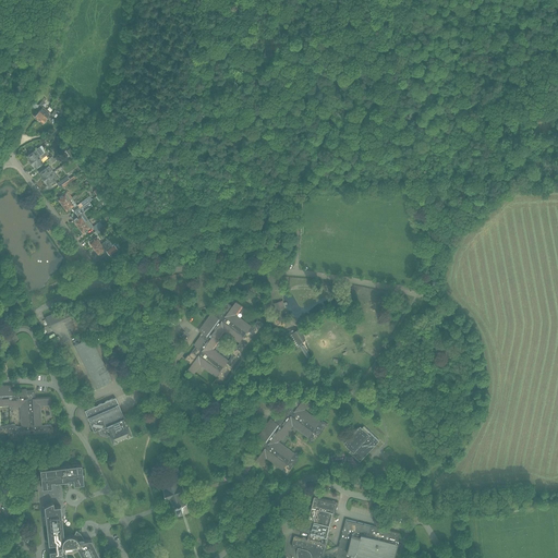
[(34,117),(38,120),(46,110),(43,107),(40,110),(40,109),(34,117)]
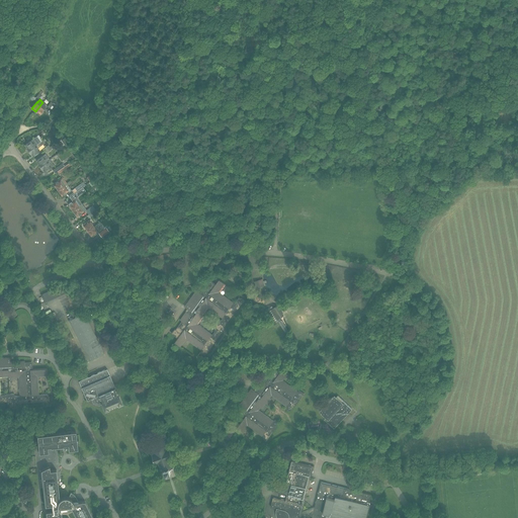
[(42,102),(35,111),(39,114),(45,107),(47,105),(42,102)]
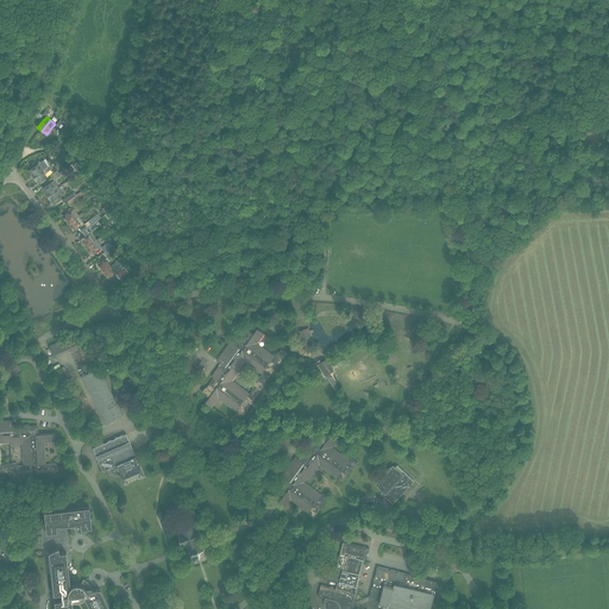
[(35,177),(42,171),(49,167),(44,159),(39,163),(39,164),(38,165),(38,164),(30,170),(35,177)]
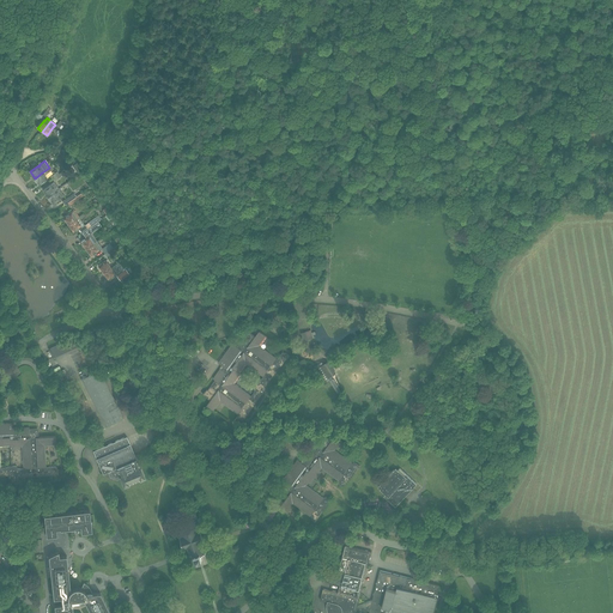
[(52,165),(49,168),(42,173),(35,178),(38,184),(47,178),(44,175),(54,169),(52,165)]
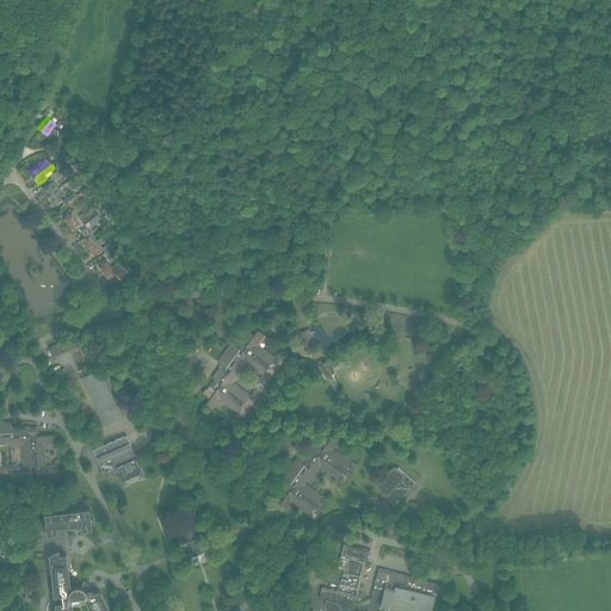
[(57,186),(54,181),(51,184),(43,190),(48,196),(56,190),(55,189),(57,186)]
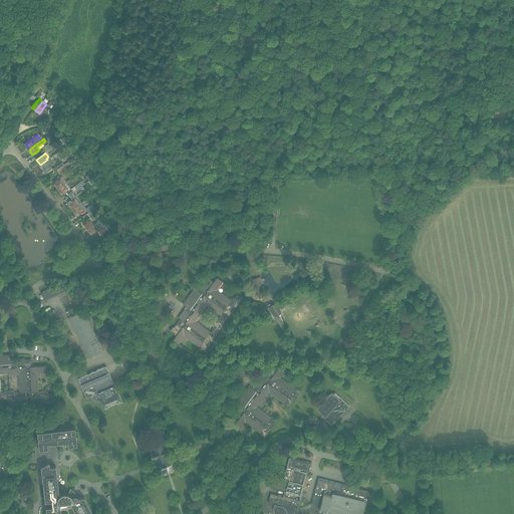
[(53,164),(49,159),(47,160),(40,165),(44,170),(51,165),(53,164)]
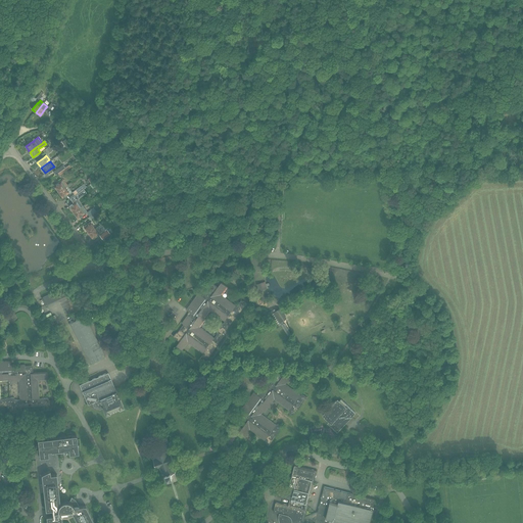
[(61,171),(58,173),(59,175),(70,168),(69,164),(61,171)]
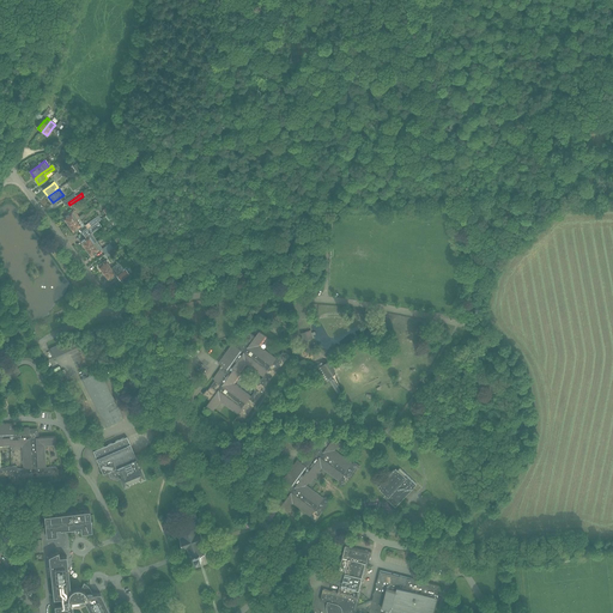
[(77,196),(74,194),(68,199),(68,198),(62,201),(65,205),(68,202),(72,200),(77,196)]
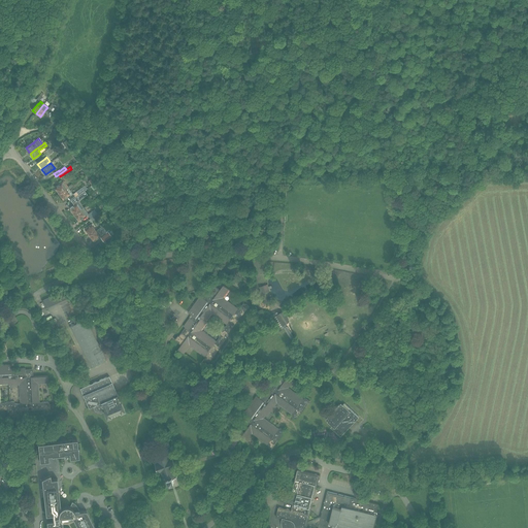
[(64,180),(61,183),(59,185),(55,187),(59,194),(65,189),(68,187),(64,180)]
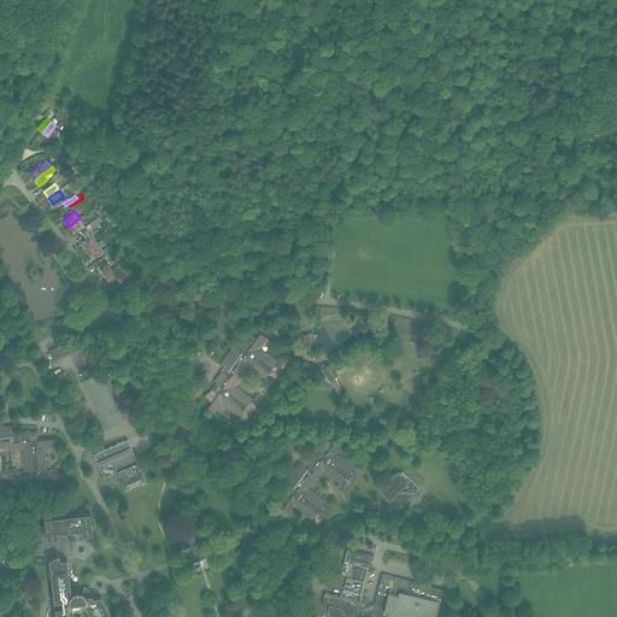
[(81,231),(83,234),(101,221),(99,217),(81,231)]
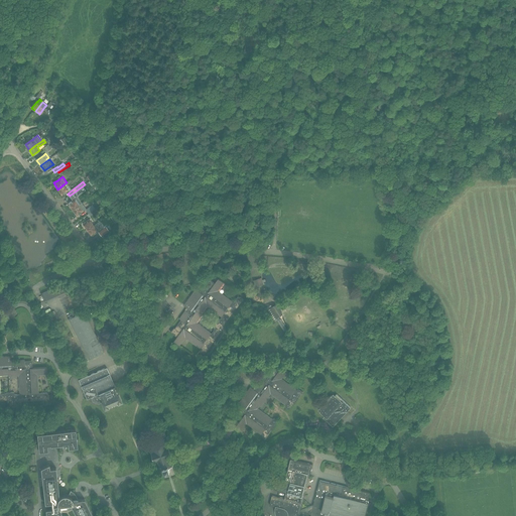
[(63,184),(57,189),(61,196),(66,192),(69,190),(63,184)]
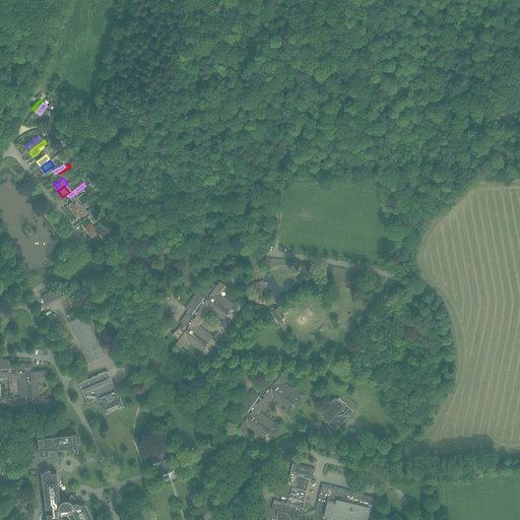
[(73,202),(68,205),(73,211),(78,207),(79,206),(82,204),(81,204),(77,198),(78,197),(83,193),(81,190),(83,188),(70,197),(73,202)]
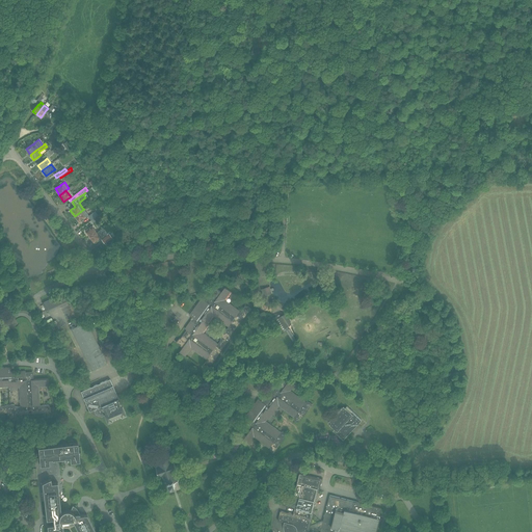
[(80,212),(75,216),(79,222),(83,219),(87,216),(86,215),(87,214),(84,209),(81,211),(80,212)]
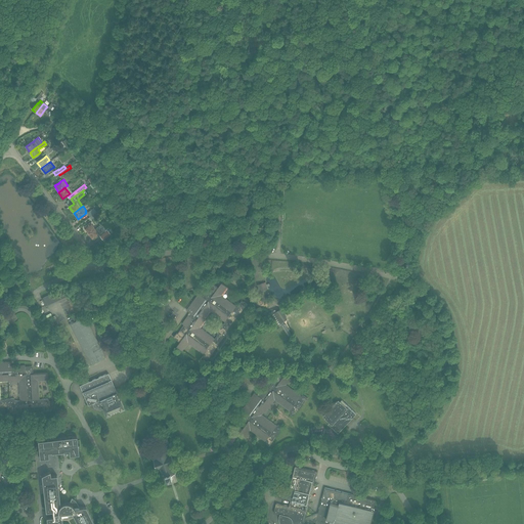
[(98,210),(97,209),(93,212),(92,210),(87,213),(90,217),(93,214),(98,211),(98,210)]
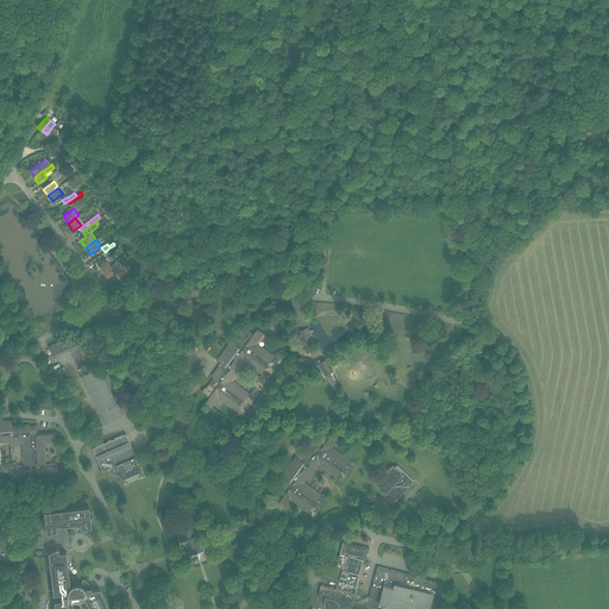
[(105,258),(102,261),(98,264),(102,271),(111,267),(105,258)]
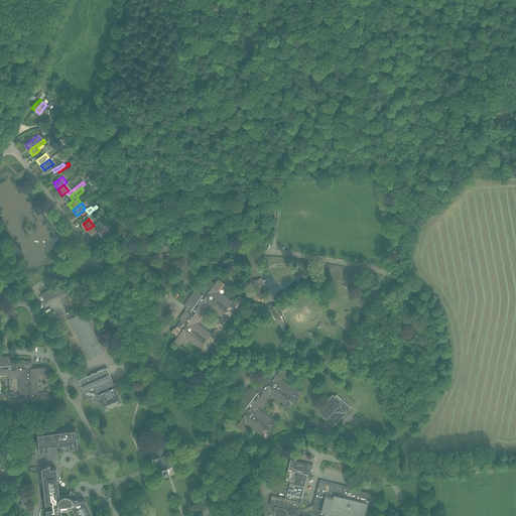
[(96,224),(94,226),(87,230),(92,236),(100,230),(96,224)]
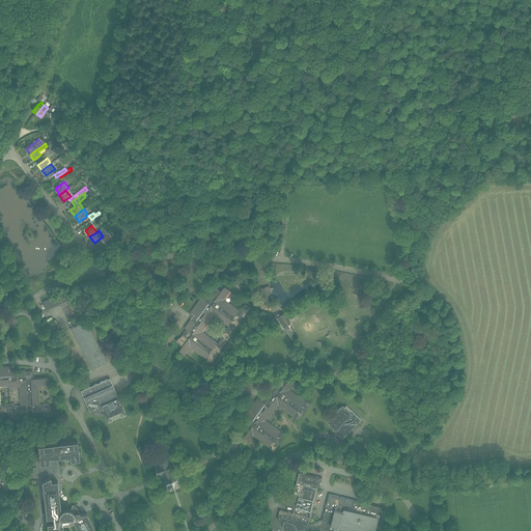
[(102,240),(105,244),(112,238),(109,233),(102,240)]
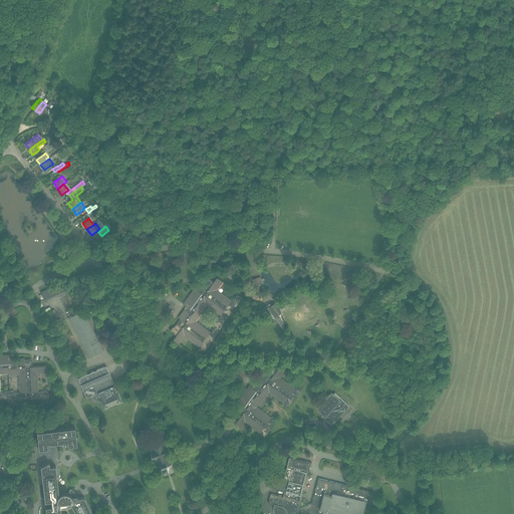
[(185,309),(179,317),(181,319),(175,326),(174,326),(170,330),(176,335),(176,334),(177,335),(174,340),(179,344),(185,336),(200,347),(200,346),(201,347),(197,353),(197,354),(198,355),(197,355),(201,358),(221,329),(219,328),(220,325),(221,326),(243,298),(240,296),(239,296),(238,295),(237,296),(232,301),(231,301),(232,300),(217,289),(223,282),(217,277),(214,282),(213,281),(207,277),(204,282),(205,282),(199,291),(195,288),(187,300),(185,301),(183,304),(187,306),(185,309)]
